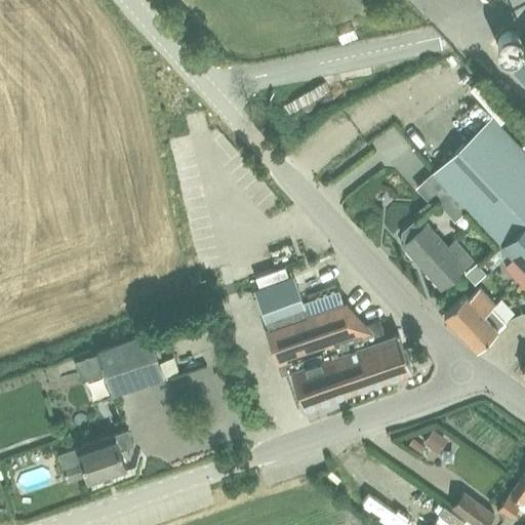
[(376,105),(384,112),(393,104),(385,95),(376,105)]
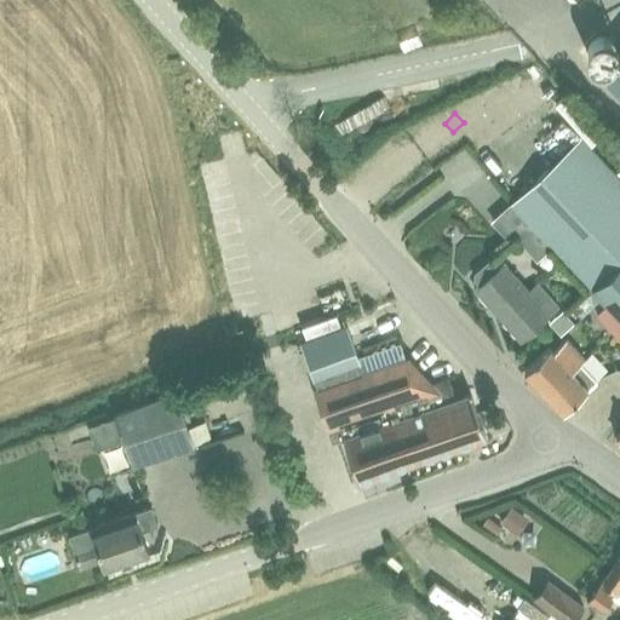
[(619,177),(581,136),(511,202),(560,254),(585,281),(593,291),(619,264),(619,177)]
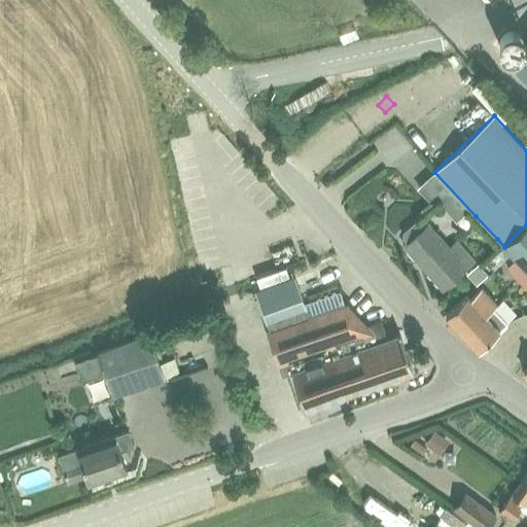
[(428,223),(425,226),(420,221),(415,221),(403,231),(403,237),(408,242),(403,245),(443,288),(475,260),(456,240),(449,247),(428,223)]
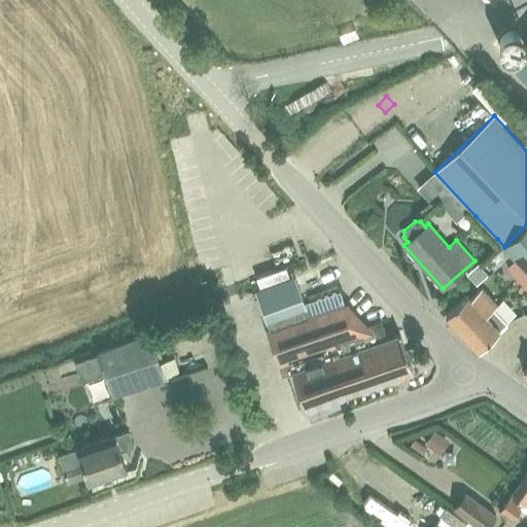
[(526,224),(504,247),(512,254),(503,262),(511,270),(526,286),(526,224)]
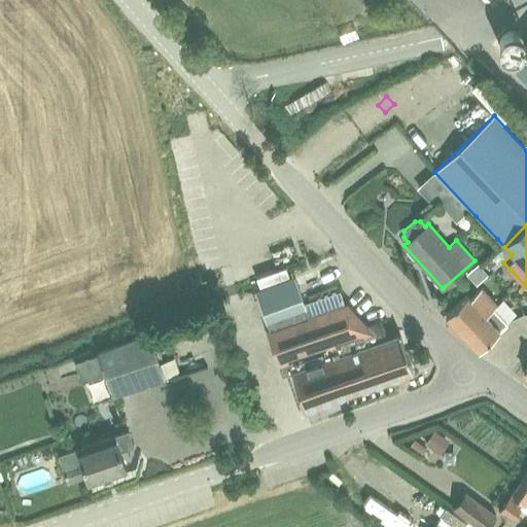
[(496,257),(488,265),(491,269),(499,260),(496,257)]
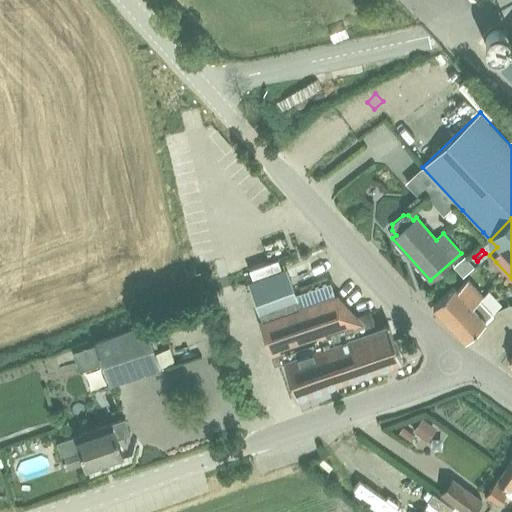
[(465,256),(455,265),(463,275),(474,266),(465,256)]
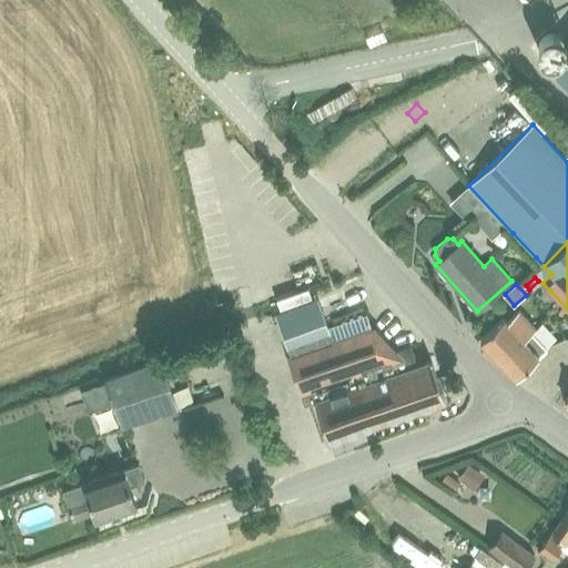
[(297,305),(275,314),(290,355),(334,341),(317,297),(297,305)]
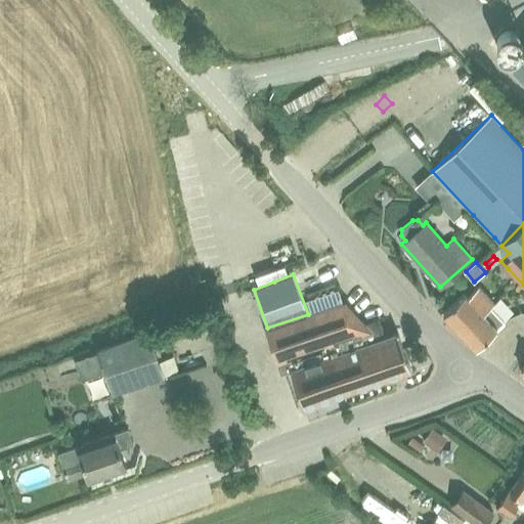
[(443,312),(476,347),(505,320),(490,306),(493,303),(478,286),(468,296),(465,293),(443,312)]
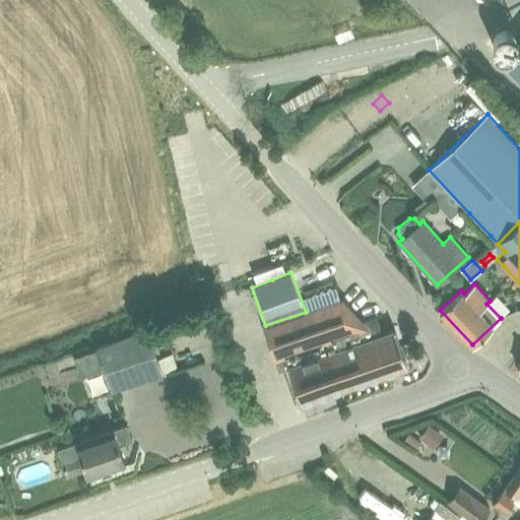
[(265,325),(263,326),(274,360),(284,355),(301,402),(407,366),(394,328),(382,333),(376,315),(361,320),(342,299),(306,312),(265,325)]
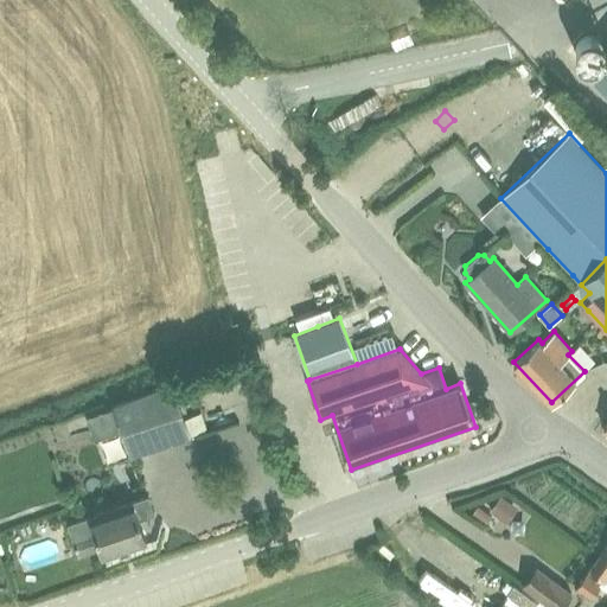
[(191,435),(178,400),(187,396),(181,381),(113,404),(114,408),(121,429),(131,455),(191,435)]
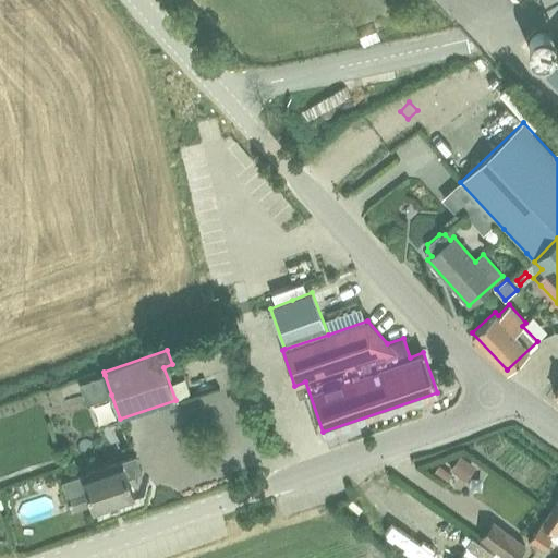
[(105,375),(80,383),(86,403),(111,395),(105,375)]
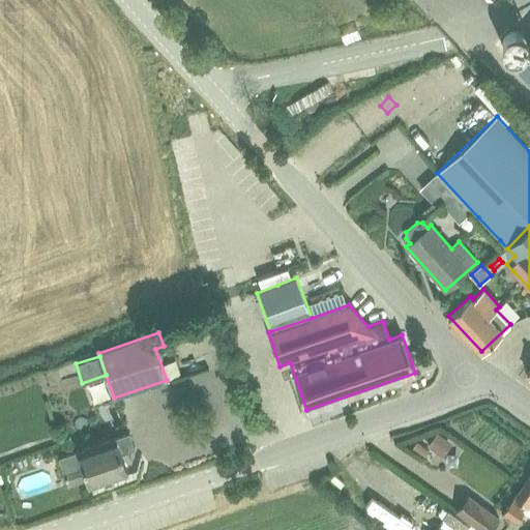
[(63,470),(68,484),(87,477),(90,484),(127,471),(121,453),(135,448),(129,433),(114,438),(79,450),(59,457),(63,470)]
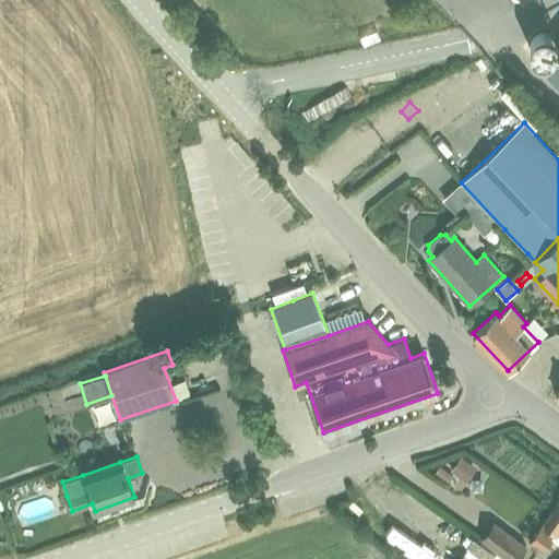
[(462,456),(452,471),(462,477),(472,463),(462,456)]
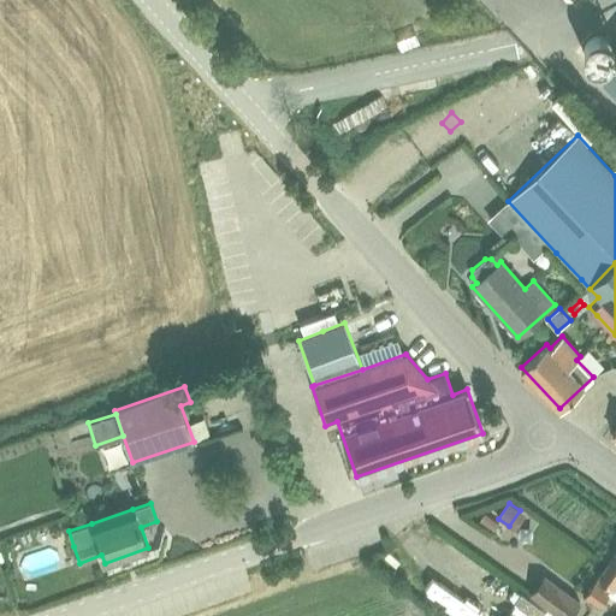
[(499,522),(485,513),(480,520),(495,529),(499,522)]
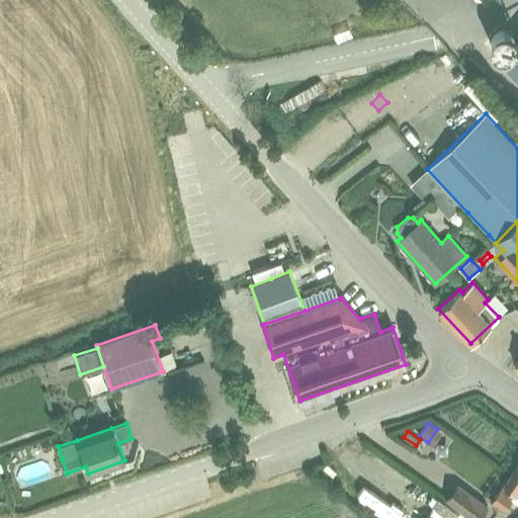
[(517,463),(492,500),(505,509),(513,498),(517,502),(517,463)]
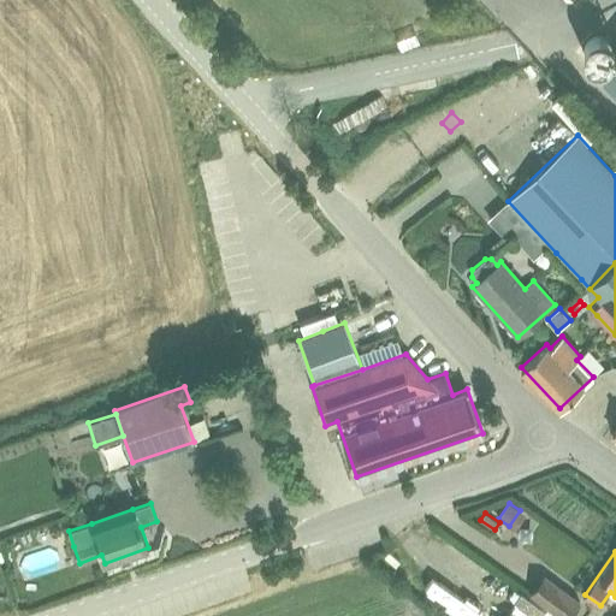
[(568,615),(580,602),(545,575),(531,593),(561,615),(568,615)]
